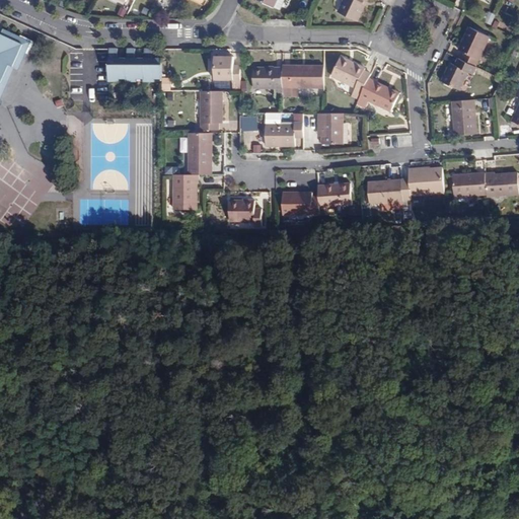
[(264,0),(264,2),(290,14),(296,0),(264,0)]
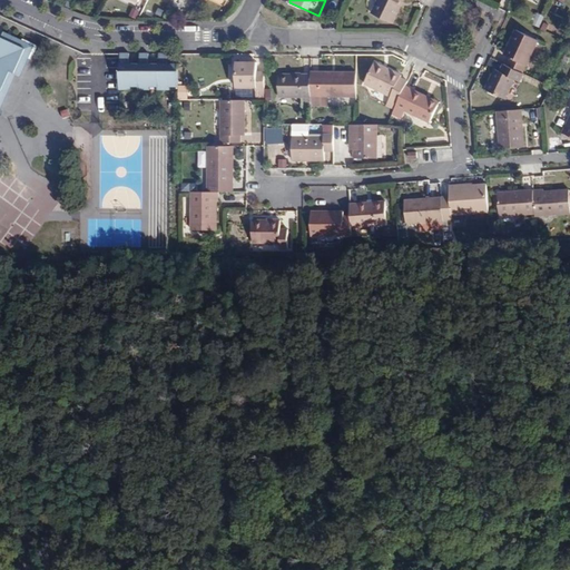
[(403,0),(377,0),(372,12),(393,22),(403,0)]
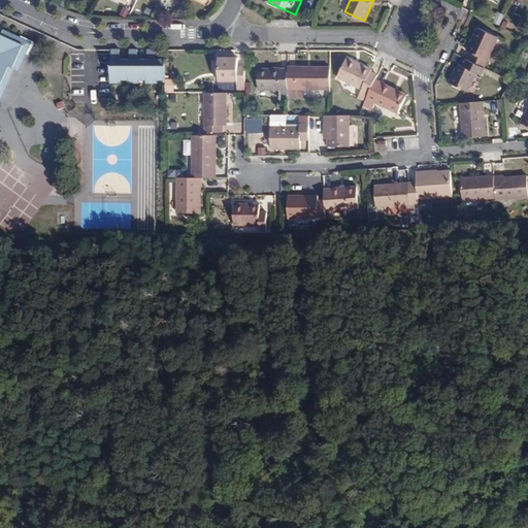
[(473,53),(471,60),(480,64),(493,35),(480,28),(468,51),(473,53)]
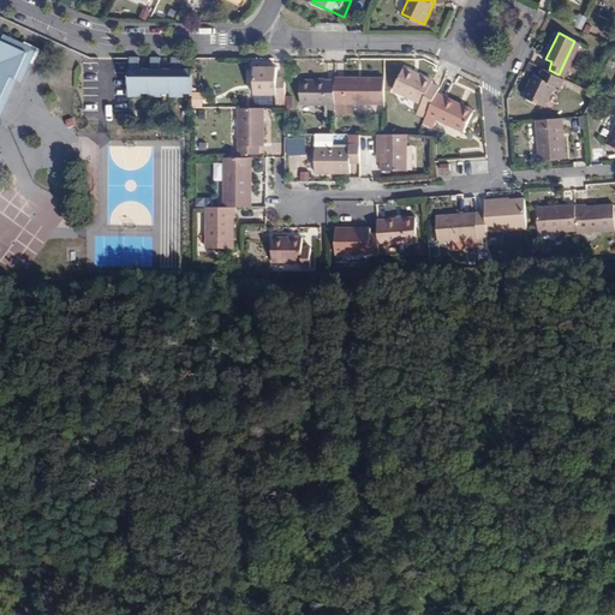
[(0,120),(19,82),(23,83),(39,51),(5,36),(4,40),(0,39),(0,120)]
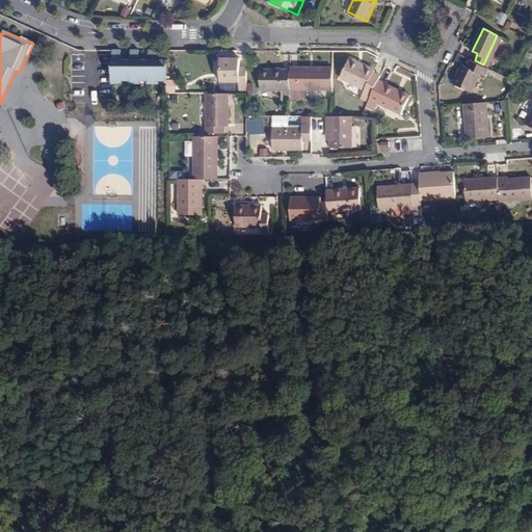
[(167,79),(168,59),(157,59),(157,51),(149,51),(149,59),(138,59),(139,51),(131,51),(131,59),(121,59),(121,51),(113,51),(112,81),(123,82),(123,79),(130,79),(131,82),(140,82),(141,79),(149,79),(149,82),(159,82),(159,79),(167,79)]
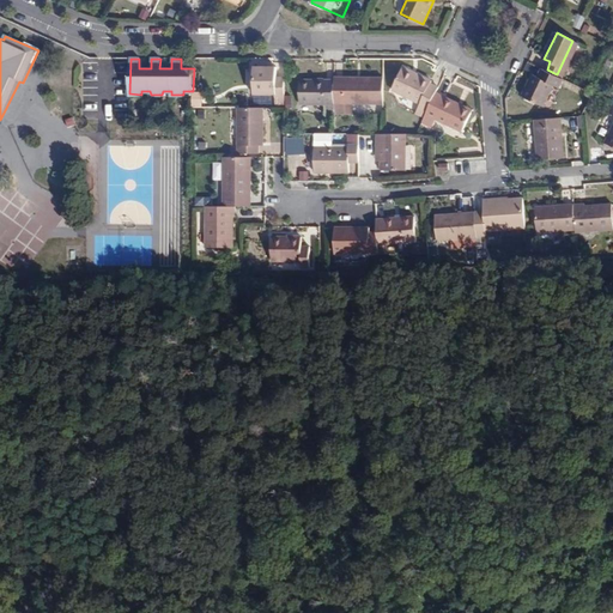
[(284,97),(284,78),(275,78),(275,67),(254,68),(254,93),(275,93),(275,97),(284,97)]
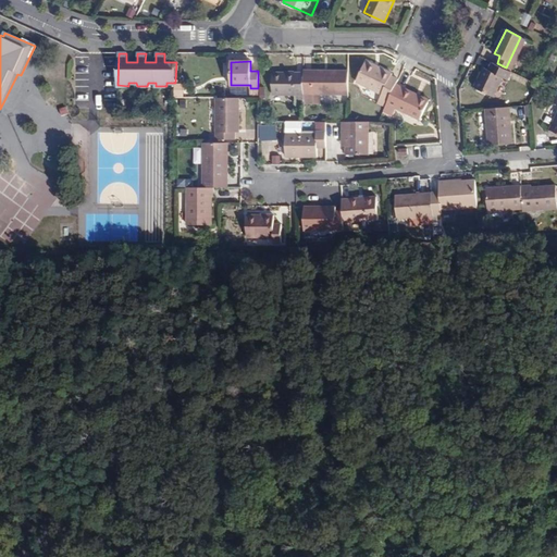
[(497,63),(492,61),(486,74),(481,72),(472,91),(492,101),(507,69),(506,67),(497,63)]
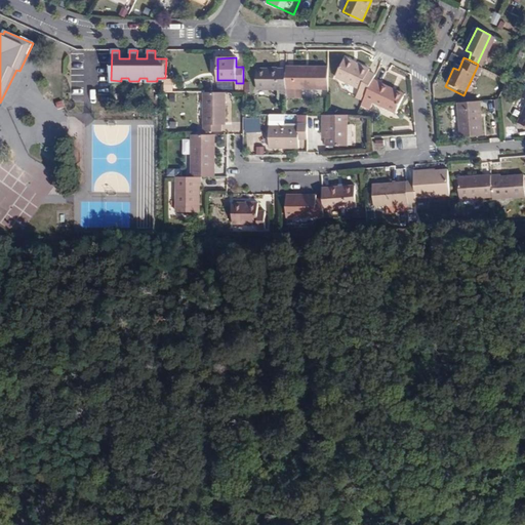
[(373,80),(374,76),(367,72),(368,70),(345,58),(335,77),(360,89),(359,91),(366,94),(373,80)]
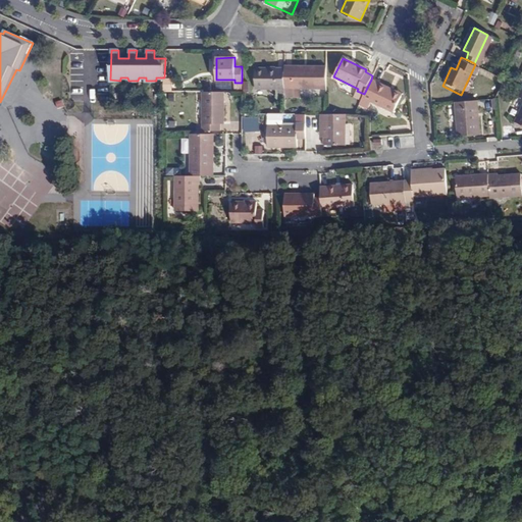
[(326,67),(284,66),(284,69),(284,89),(310,89),(322,89),(326,89),(326,67)]
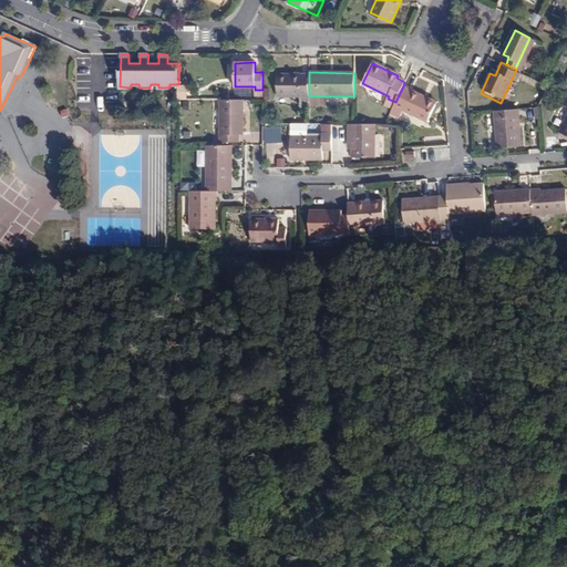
[(309,96),(309,75),(278,74),(278,96),(302,96),(309,98),(309,96)]
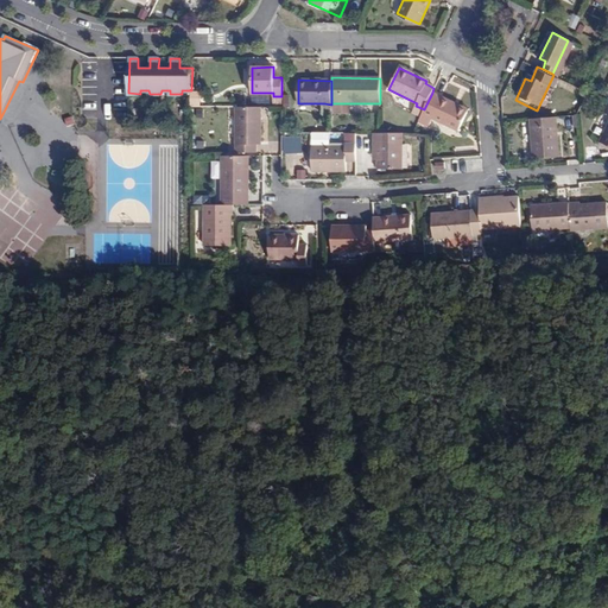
[(451,103),(432,93),(424,109),(420,118),(426,121),(430,115),(458,130),(466,114),(450,106),(451,103)]
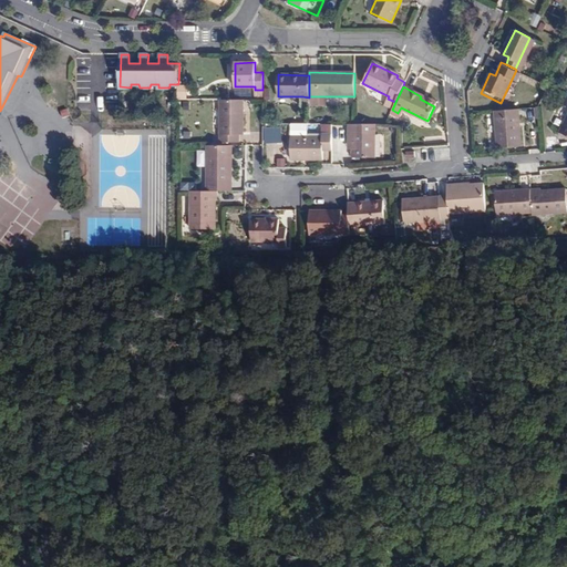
[(337,96),(309,96),(309,98),(309,106),(337,106),(337,96)]
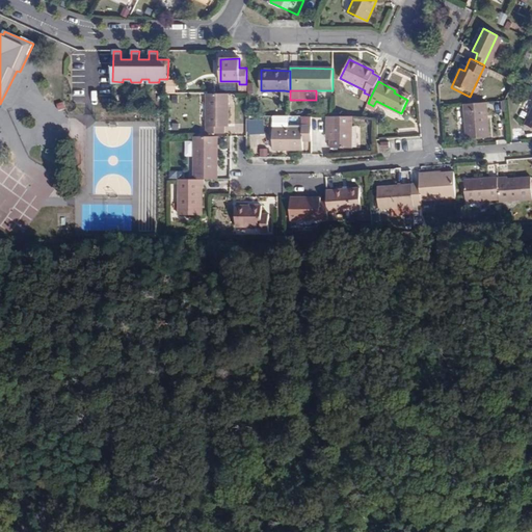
[(408,97),(395,90),(394,92),(407,100),(408,97)]
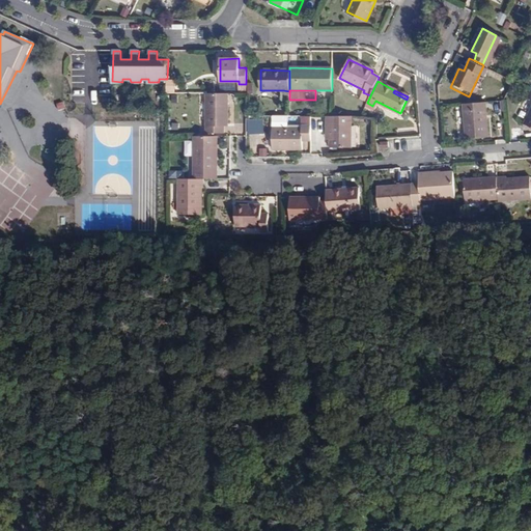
[(229,92),(207,92),(207,133),(224,133),(224,126),(229,126),(229,92)]
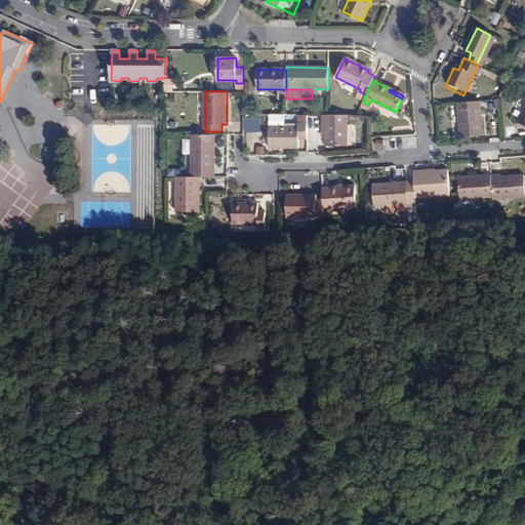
[(366,94),(359,91),(355,98),(363,102),(366,94)]
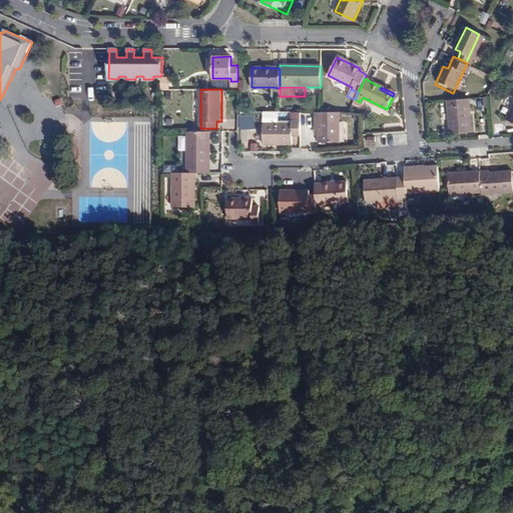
[(470,98),(449,99),(451,133),(472,131),(470,98)]
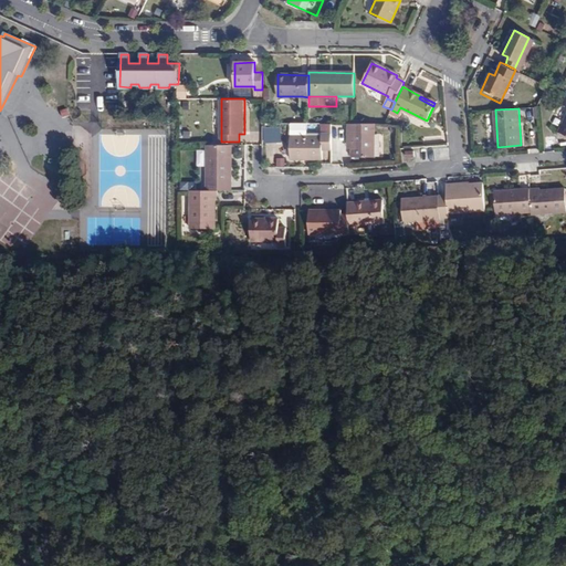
[(323,148),(332,148),(332,123),(322,123),(323,134),(292,134),(291,157),(322,157),(323,148)]
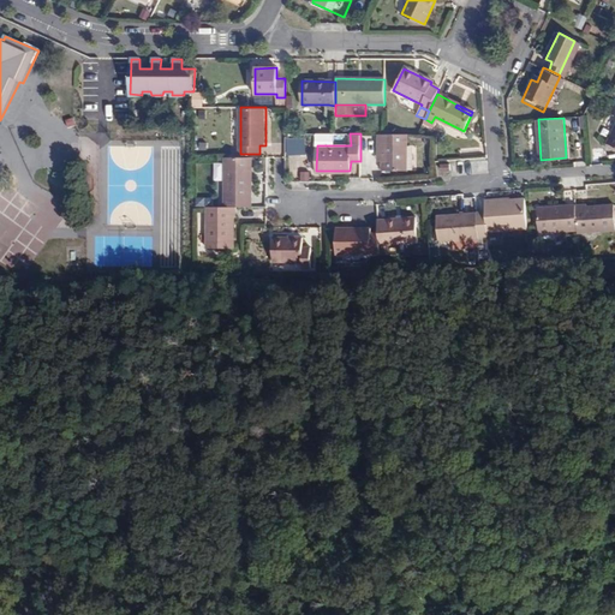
[(407,168),(407,133),(384,133),(380,133),(378,151),(386,151),(386,161),(386,168),(407,168)]
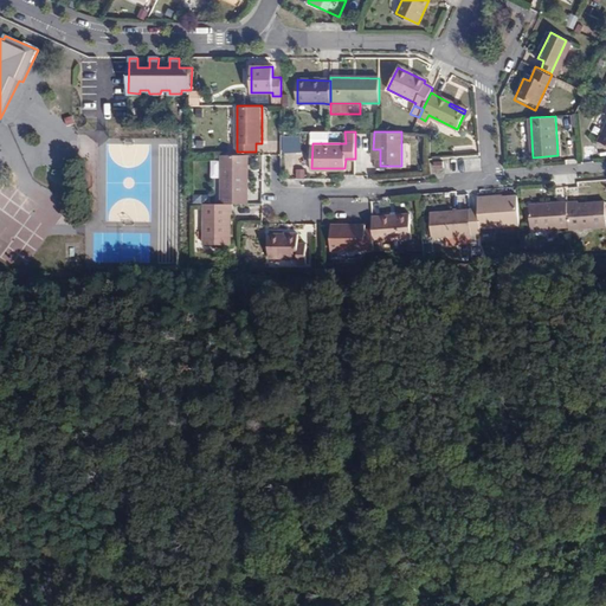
[(242,155),(221,154),(220,202),(232,202),(247,202),(247,173),(242,173),(242,155)]
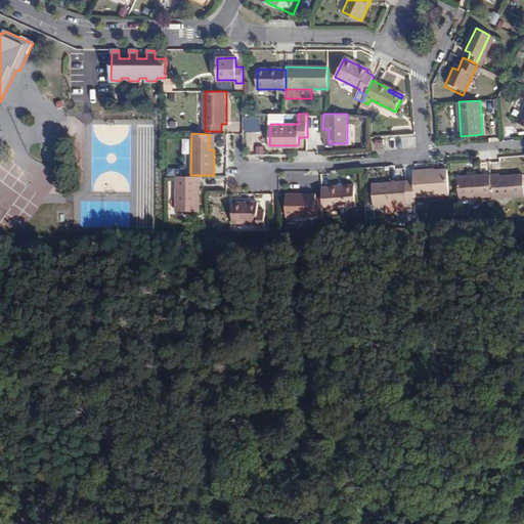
[(426,195),(449,193),(448,174),(438,175),(438,171),(416,173),(416,180),(407,181),(408,202),(417,201),(417,199),(418,197),(426,195)]
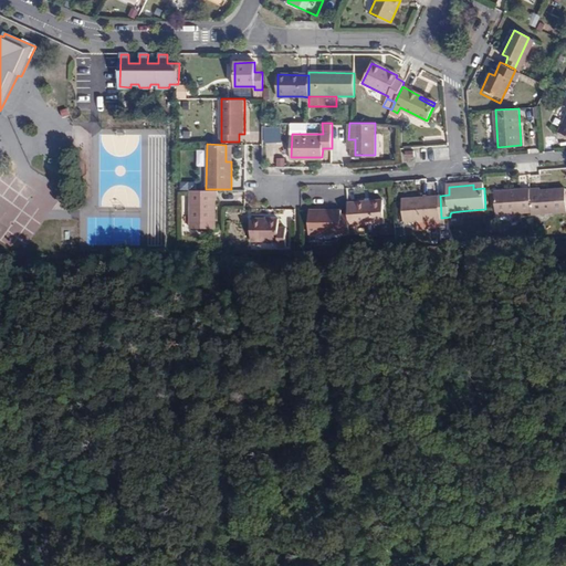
[(532,211),(530,188),(495,191),(496,213),(532,211)]
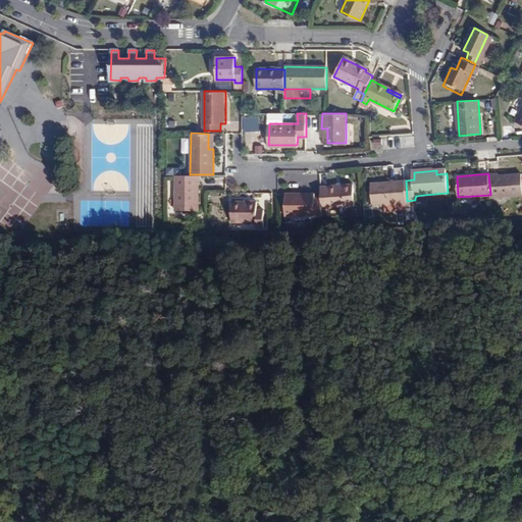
[(490,195),(490,197),(521,194),(521,190),(521,173),(499,175),(498,173),(488,173),(490,195)]
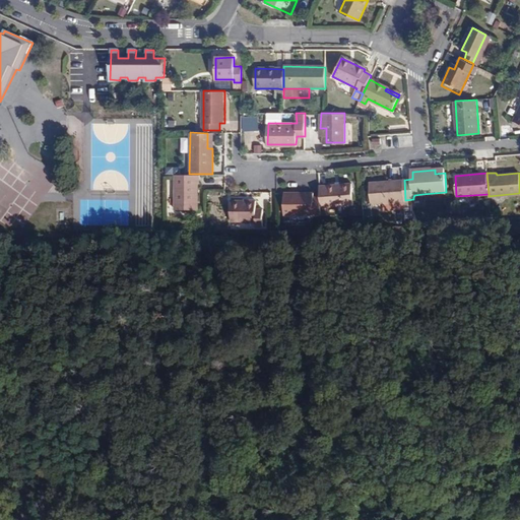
[(189,174),(175,174),(174,209),(196,209),(197,183),(199,183),(199,174),(189,174)]
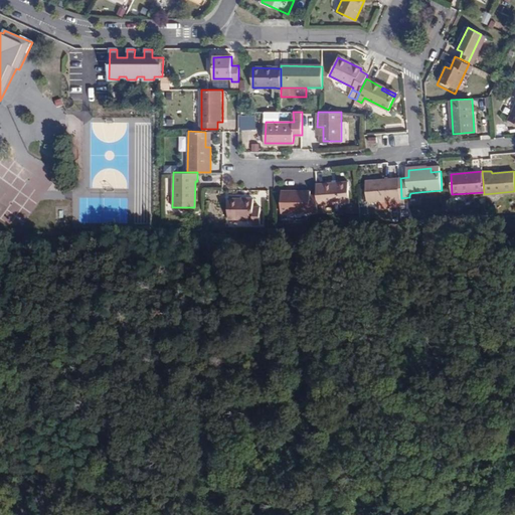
[(368,201),(402,199),(401,198),(400,178),(366,180),(368,201)]
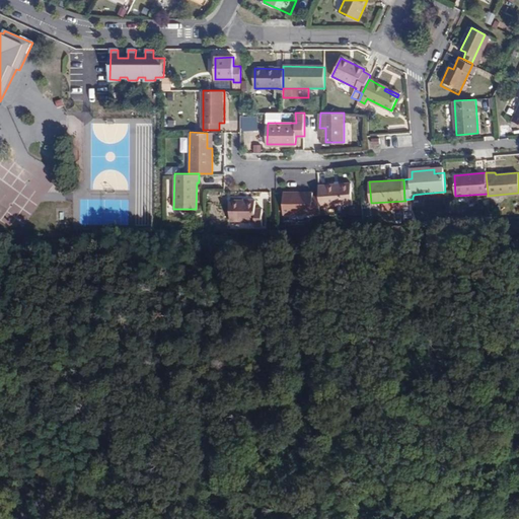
[(321,208),(321,214),(323,214),(323,207),(353,205),(353,184),(319,187),(320,198),(321,208)]
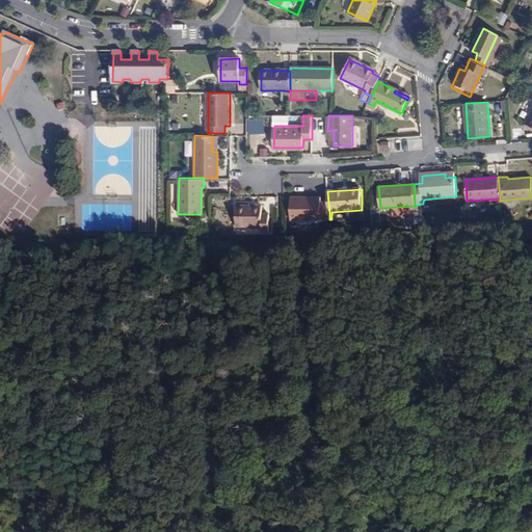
[(291,215),(329,213),(328,203),(321,203),(321,192),(290,194),(291,215)]
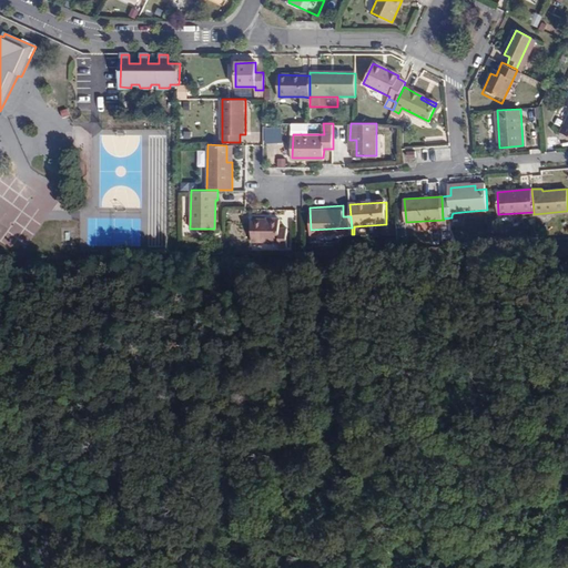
[(279,219),(251,219),(252,243),(277,243),(279,249),(286,249),(286,230),(280,230),(279,219)]
